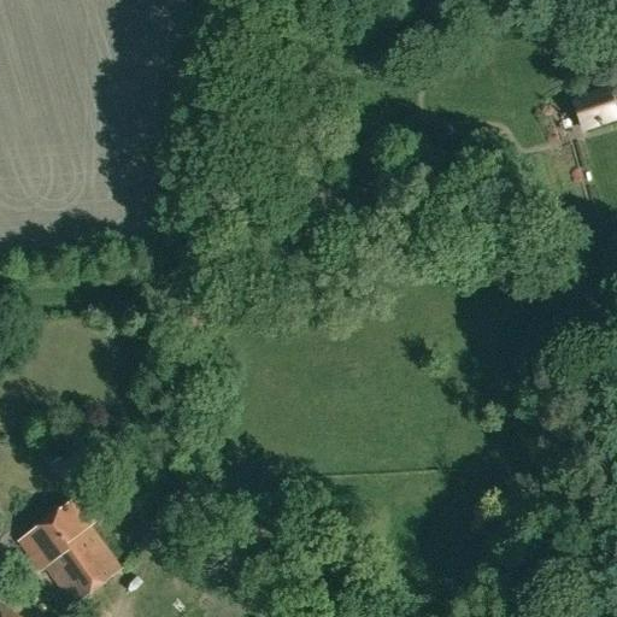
[(616,116),(607,87),(571,100),(582,133),(616,119),(616,116)]
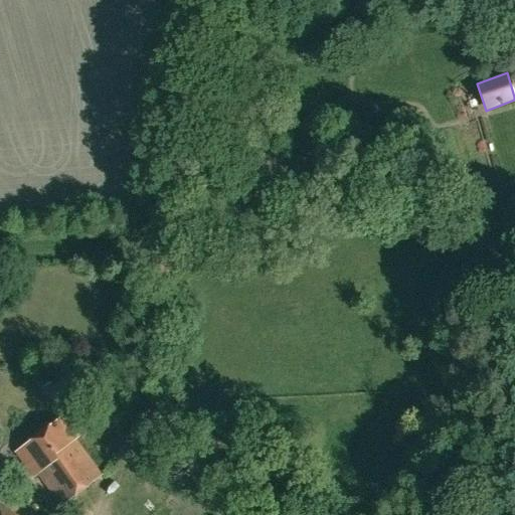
[(81,392),(64,370),(41,387),(58,409),(81,392)]
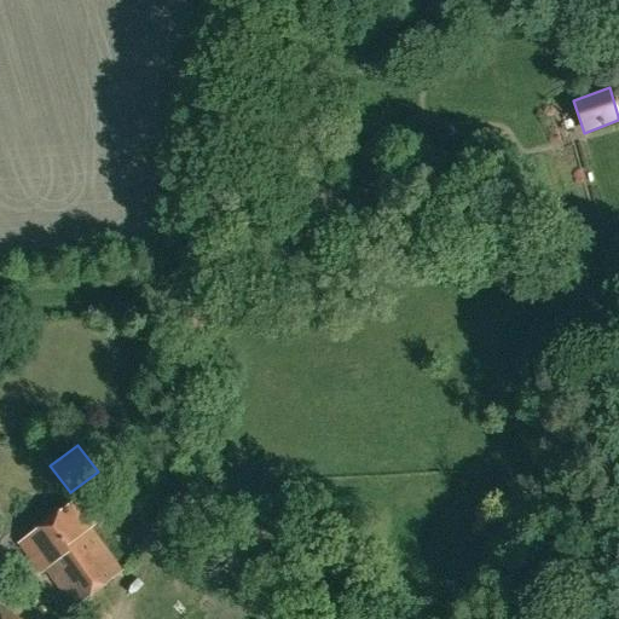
[(80,496),(18,542),(41,572),(46,568),(75,607),(122,571),(90,528),(96,524),(80,496)]
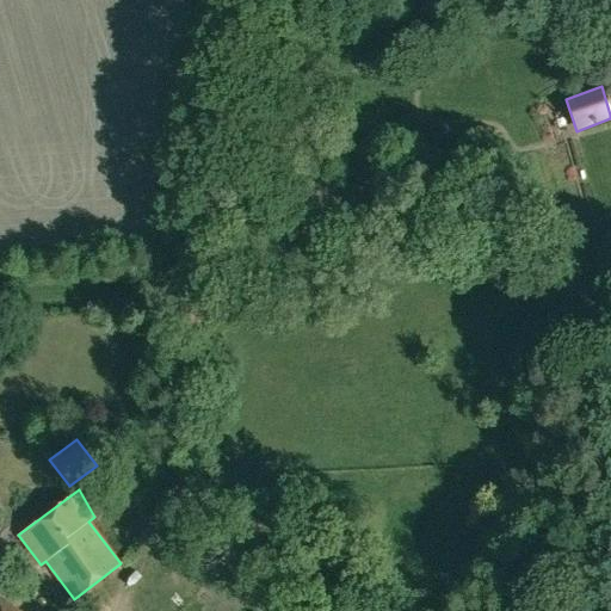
[(0,610),(14,610),(0,600),(0,610)]
